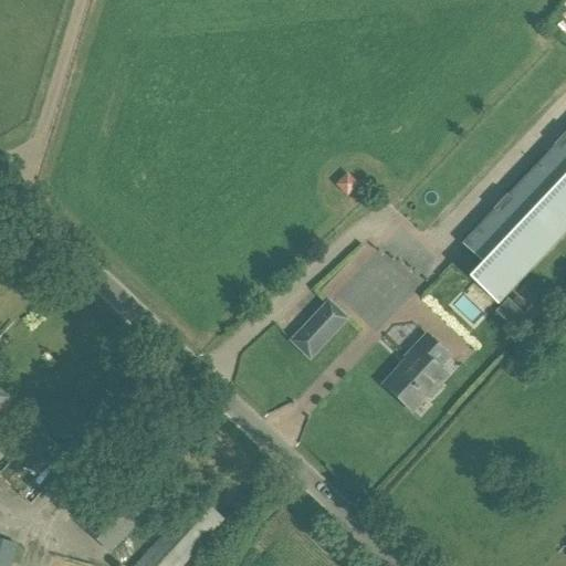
[(565,135),(463,245),(484,264),(471,279),(484,292),(499,305),(565,233),(565,135)]
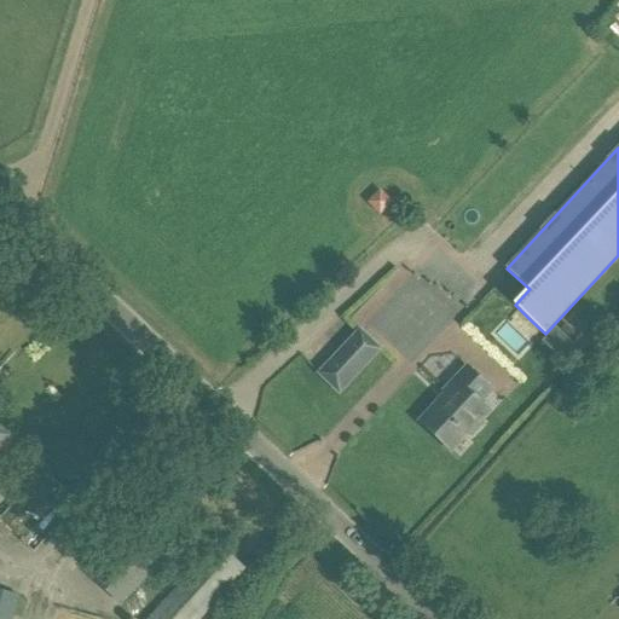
[(576,331),(567,323),(562,329),(571,337),(576,331)]
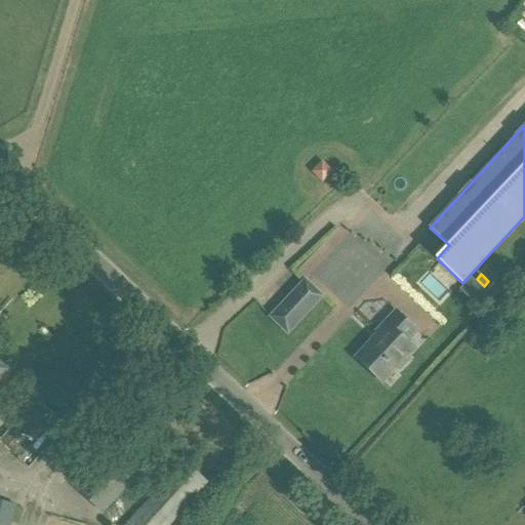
[(493,299),(500,291),(493,285),(486,292),(471,278),(459,290),(479,309),(490,297),(493,299)]
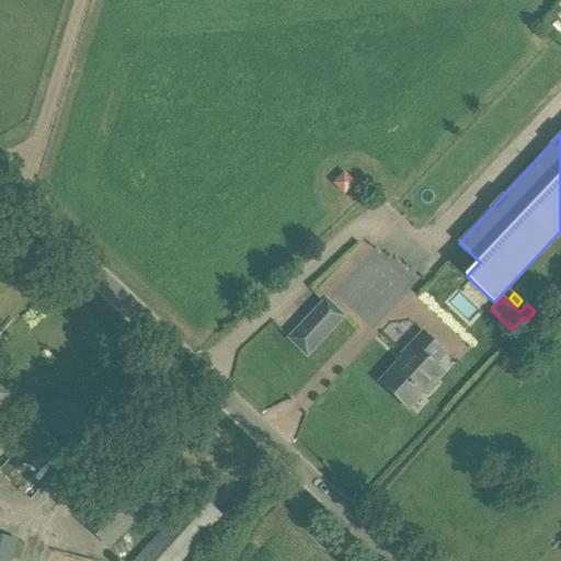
[(325,299),(287,340),(307,357),(344,317),(325,299)]
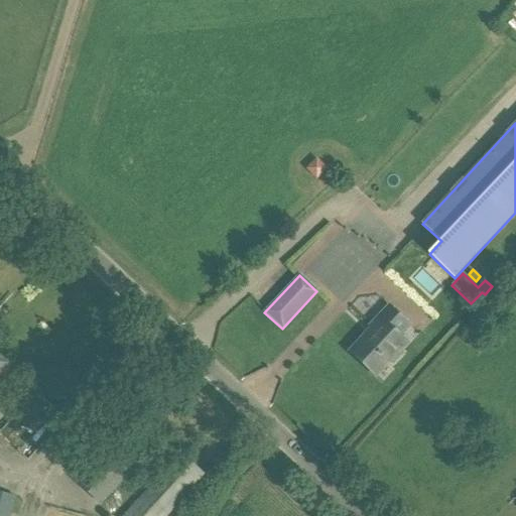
[(361,339),(350,350),(379,377),(411,342),(403,335),(413,325),(390,303),(359,337),(361,339)]
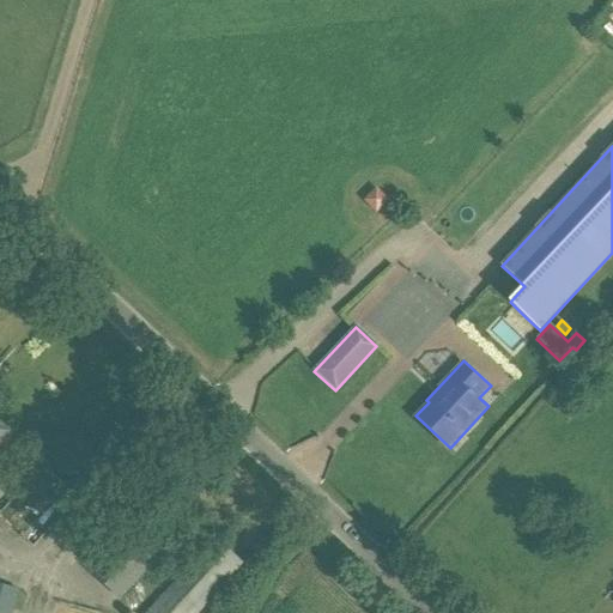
[(535,383),(517,388),(521,405),(539,400),(535,383)]
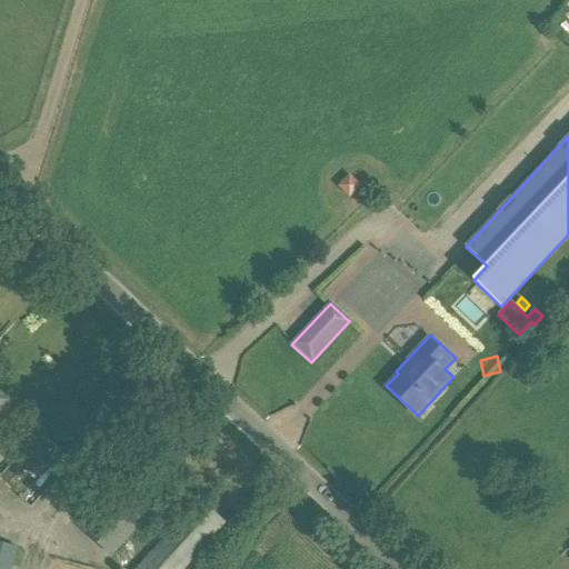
[(0,393),(0,437),(21,415),(0,393)]
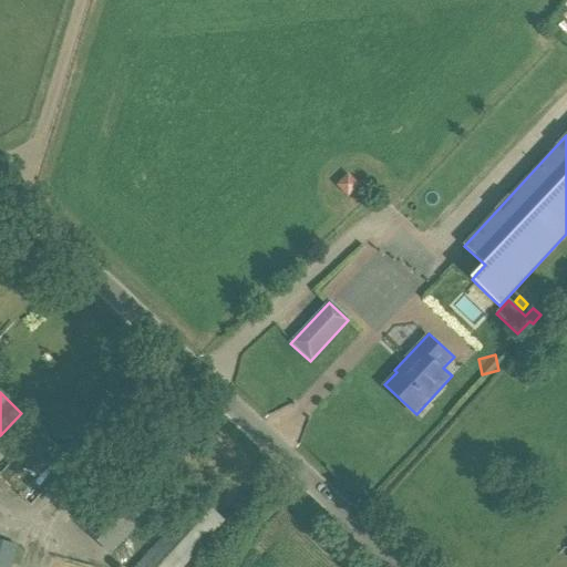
[(41,431),(0,474),(0,477),(31,506),(73,461),(41,431)]
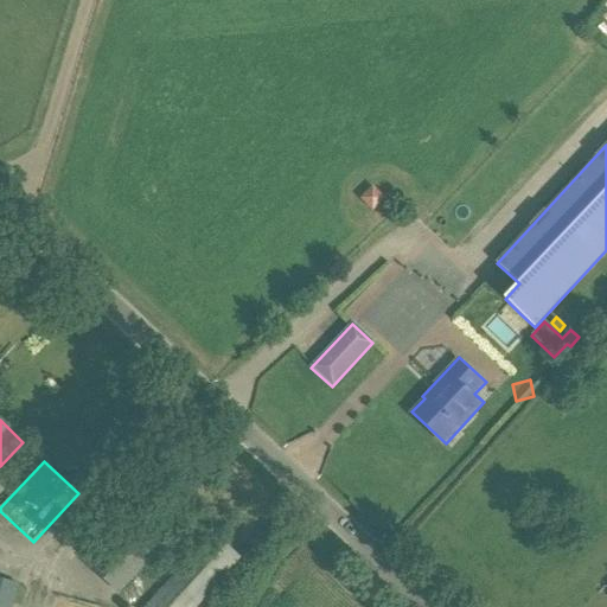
[(132,523),(89,568),(119,598),(161,550),(132,523)]
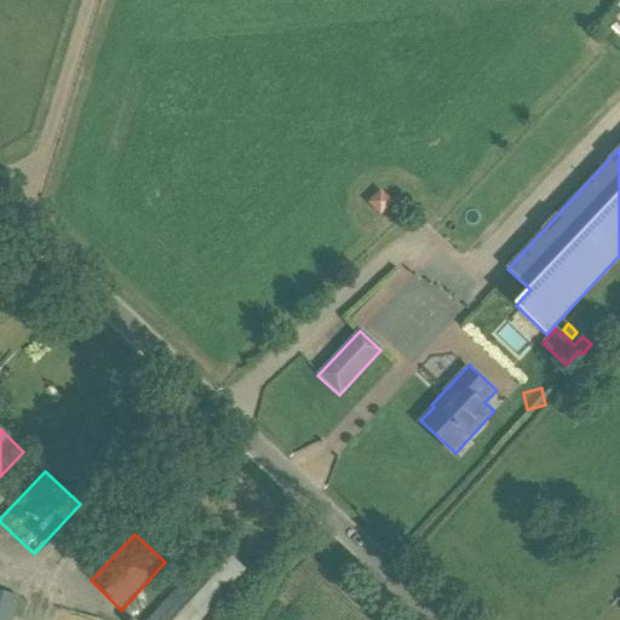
[(214,545),(147,619),(200,619),(246,570),(214,545)]
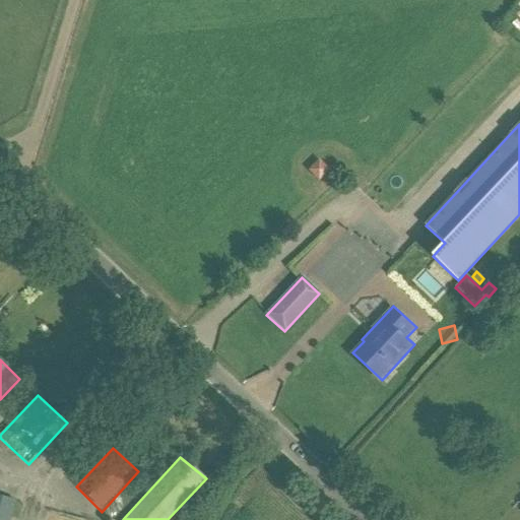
[(0,519),(11,519),(16,503),(0,498),(0,519)]
